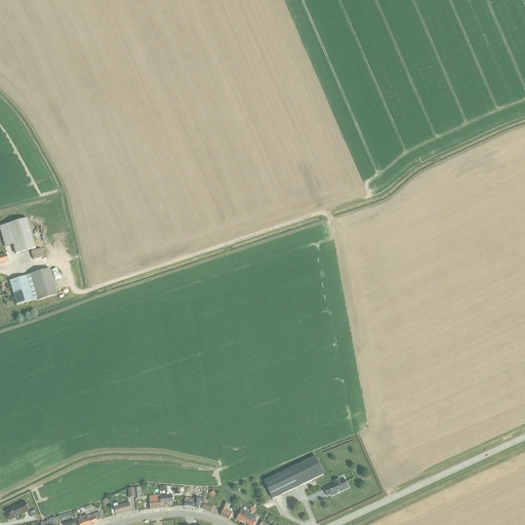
[(29,218),(0,225),(5,246),(14,244),(16,253),(36,248),(29,218)]
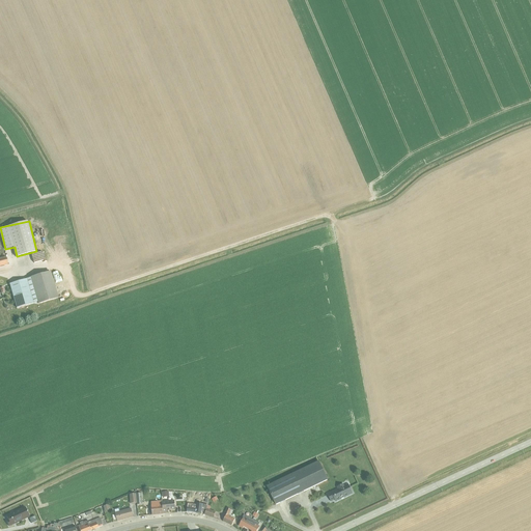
[(31,280),(37,305),(55,300),(48,275),(31,280)]
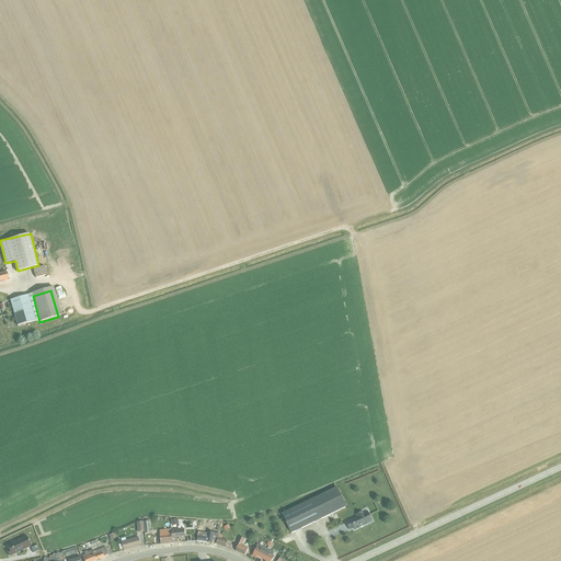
[(27,295),(10,300),(16,327),(34,321),(27,295)]
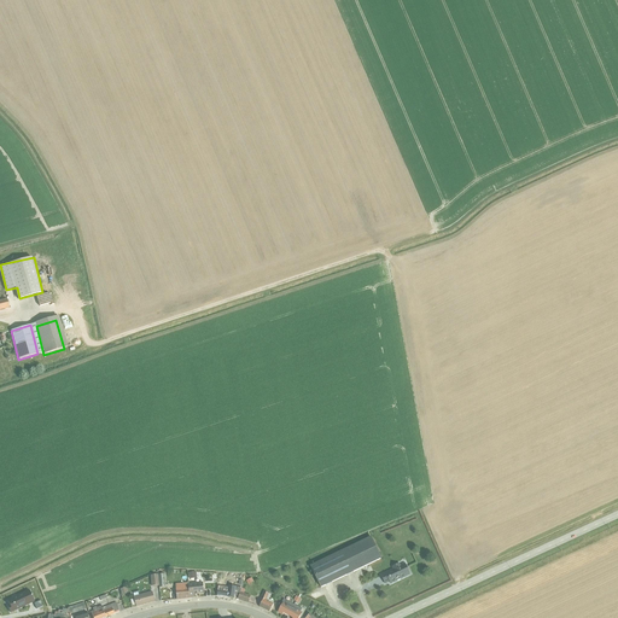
[(310,569),(320,588),(379,560),(369,540),(310,569)]
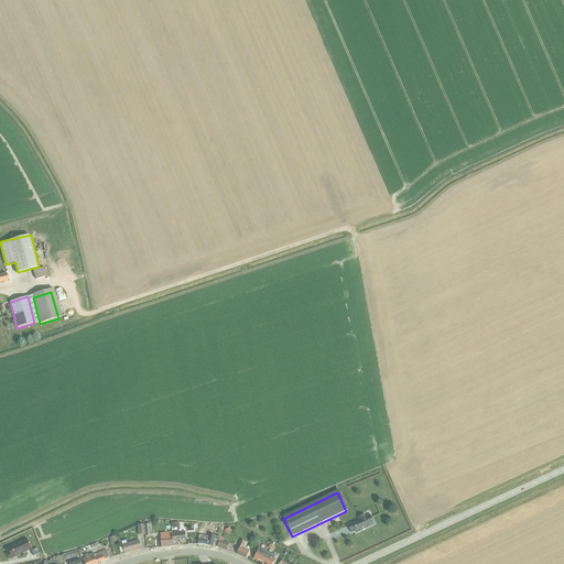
[(373,516),(351,525),(355,532),(377,523),(373,516)]
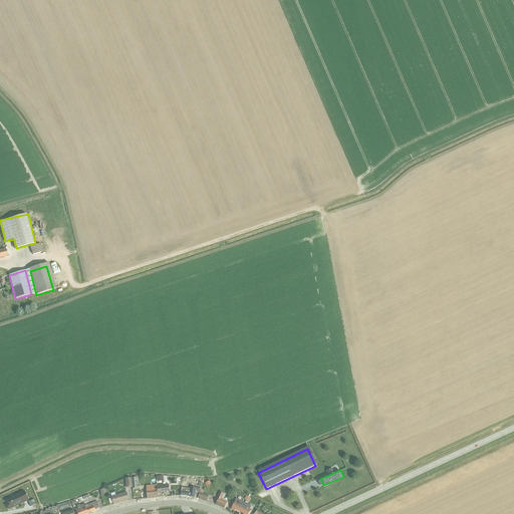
[(147,498),(158,497),(157,486),(157,485),(146,486),(147,498)]
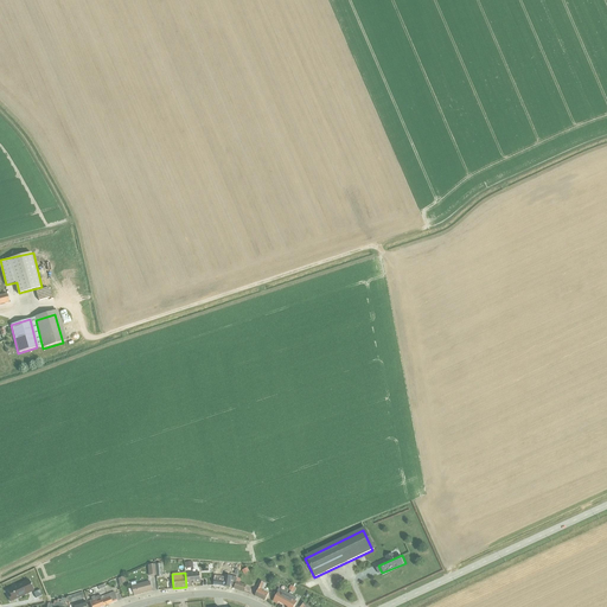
[(200,581),(199,573),(185,574),(186,587),(191,587),(191,582),(200,581)]
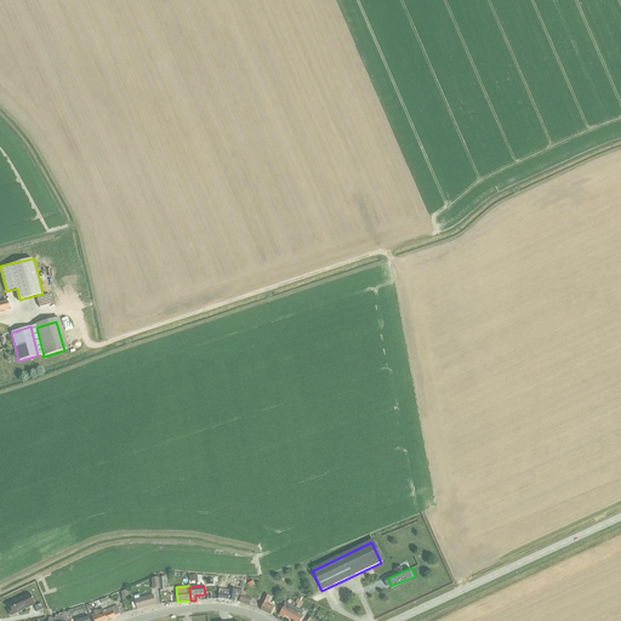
[(220,590),(218,598),(235,600),(235,598),(240,598),(241,594),(243,591),(229,588),(229,594),(223,593),(223,591),(220,590)]
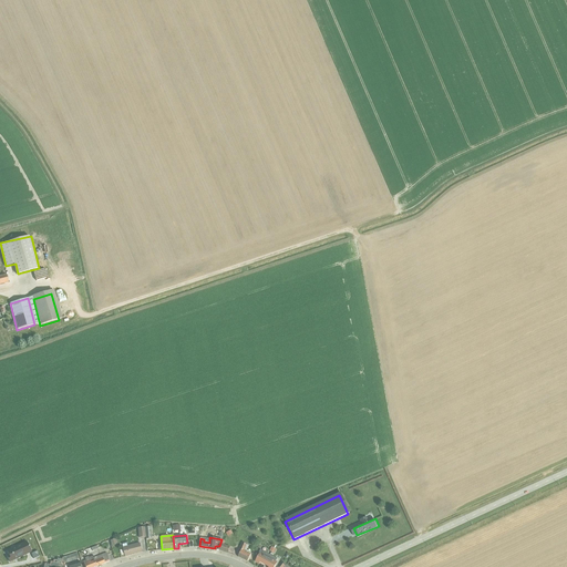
[(240,553),(238,557),(247,562),(251,554),(250,554),(251,553),(247,550),(249,546),(246,545),(247,544),(244,542),(238,553),(240,553)]
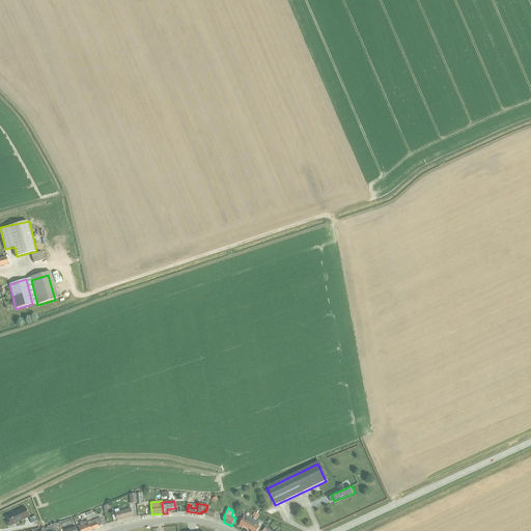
[(6,521),(8,527),(30,518),(25,508),(6,516),(7,521),(6,521)]
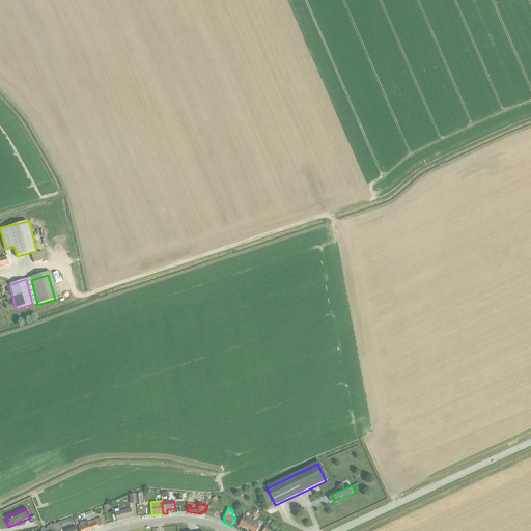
[(116,520),(117,521),(133,516),(131,508),(115,512),(115,514),(113,515),(114,520),(116,520)]
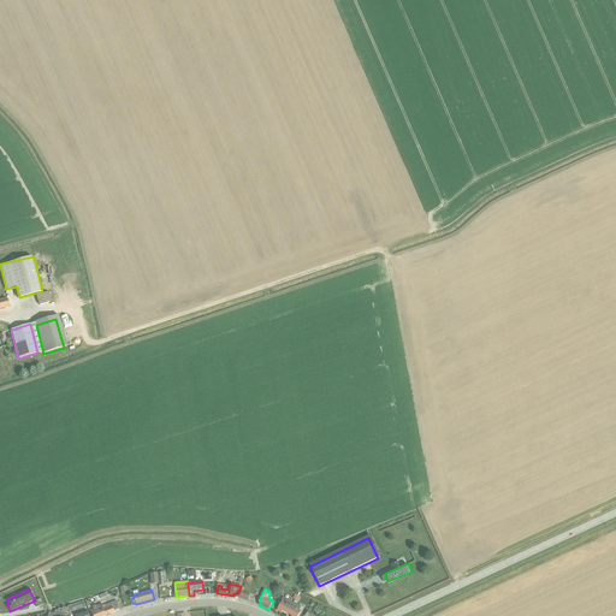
[(238,593),(237,597),(248,600),(250,594),(240,590),(238,593)]
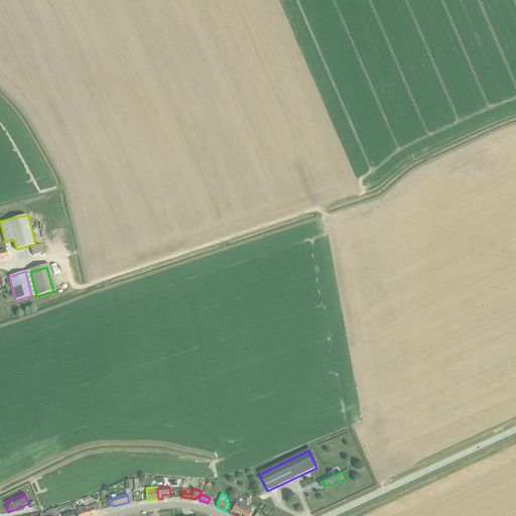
[(237,511),(241,514),(246,505),(240,502),(238,505),(237,504),(233,511),(236,513),(237,511)]
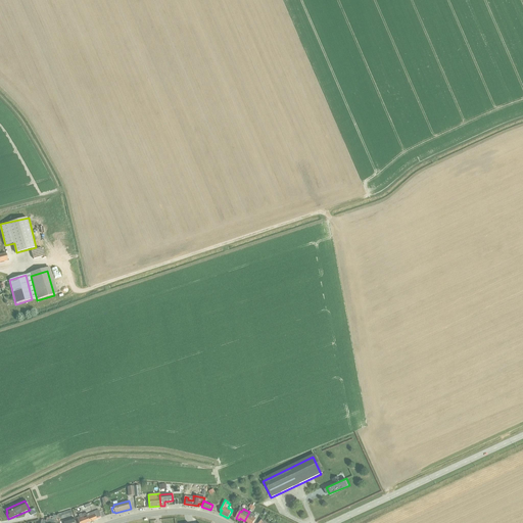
[(77,518),(79,522),(88,522),(101,518),(98,510),(87,514),(87,513),(83,515),(82,514),(79,515),(80,517),(77,518)]
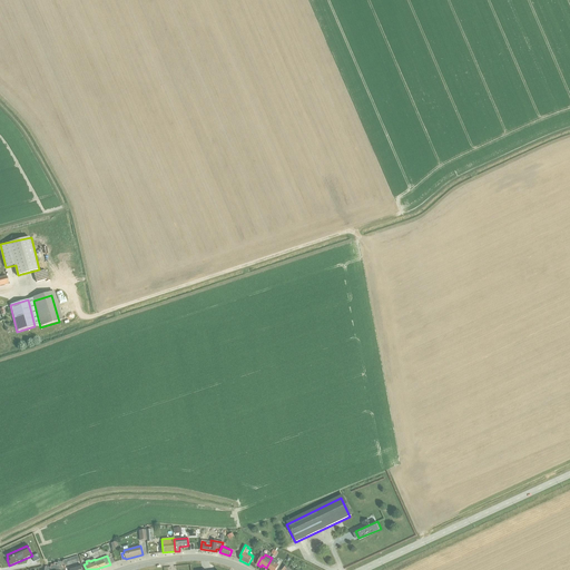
[(62,564),(64,564),(65,567),(72,564),(72,566),(69,568),(69,569),(80,569),(81,569),(80,564),(77,566),(76,563),(79,562),(78,557),(66,560),(62,561),(64,562),(58,561),(58,563),(55,563),(53,566),(51,566),(50,568),(46,567),(45,569),(61,569),(62,569),(61,568),(62,564)]
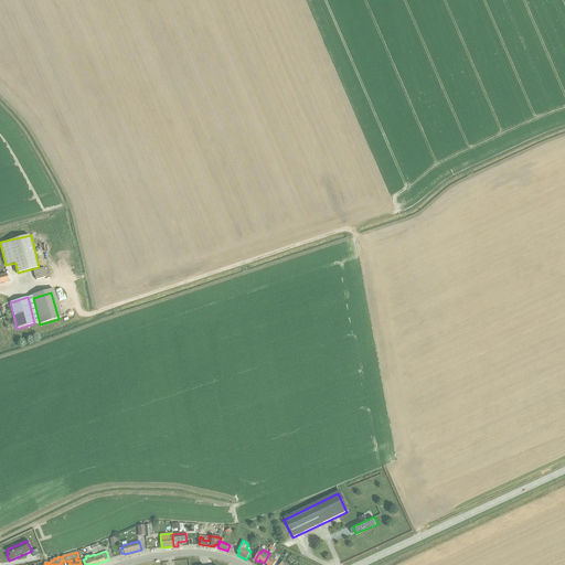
[(276,557),(269,553),(264,563),(268,564),(274,564),(276,561),(274,560),(276,557)]
